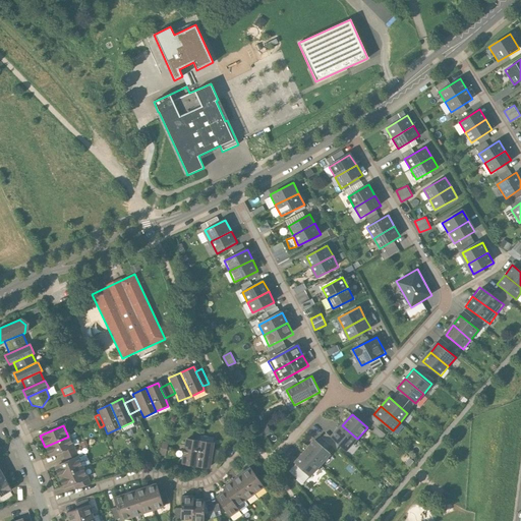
[(342,425),(332,437),(347,451),(357,439),(342,425)]
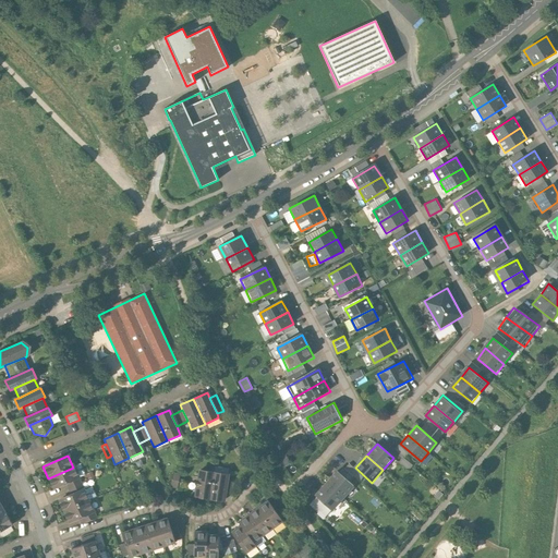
[(77,478),(73,468),(48,478),(53,489),(65,484),(77,478)]
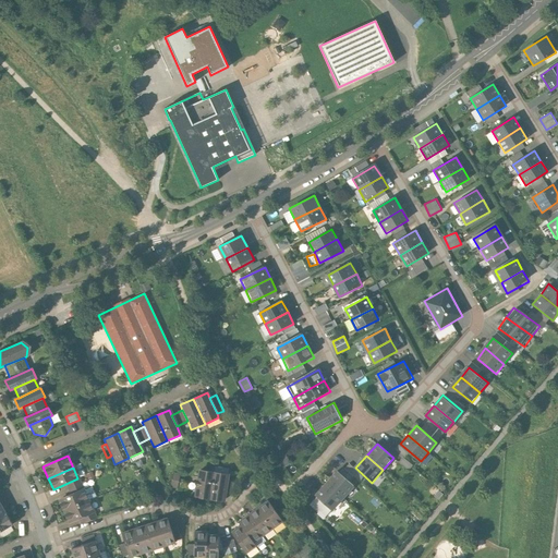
[(194,498),(208,500),(213,473),(198,471),(194,498)]
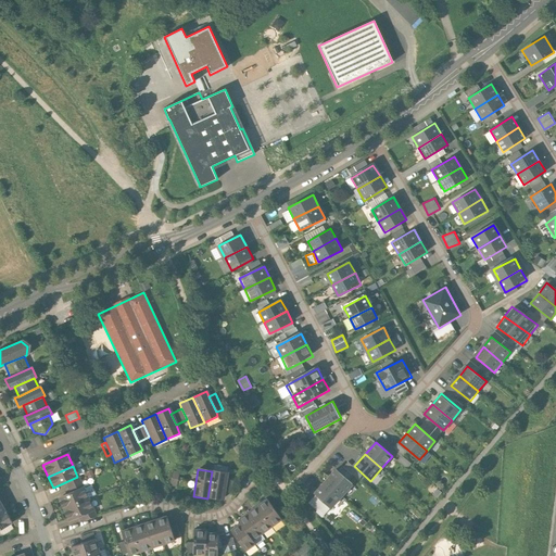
[(337,469),(327,481),(343,496),(353,484),(337,469)]
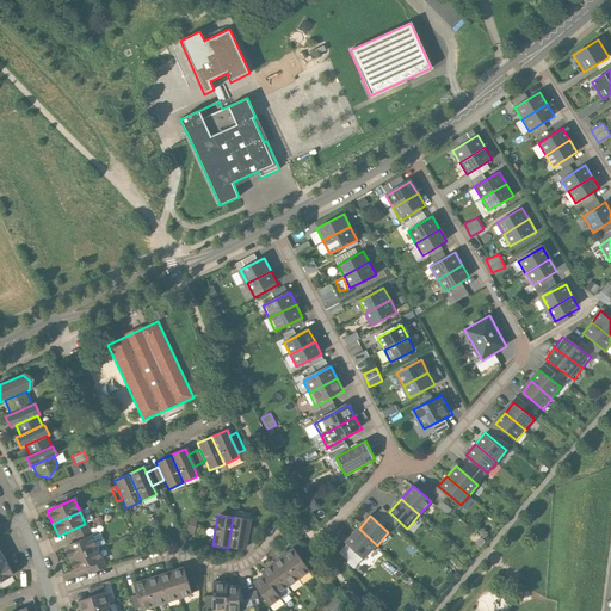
[(248,520),(233,518),(228,548),(244,550),(245,542),(247,528),(248,520)]
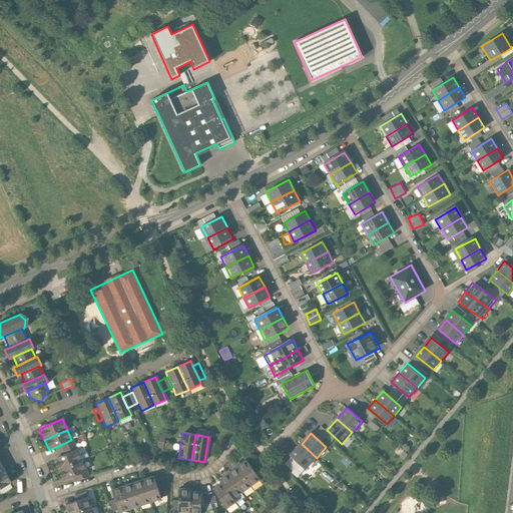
[(76,450),(71,440),(60,445),(65,455),(76,450)]
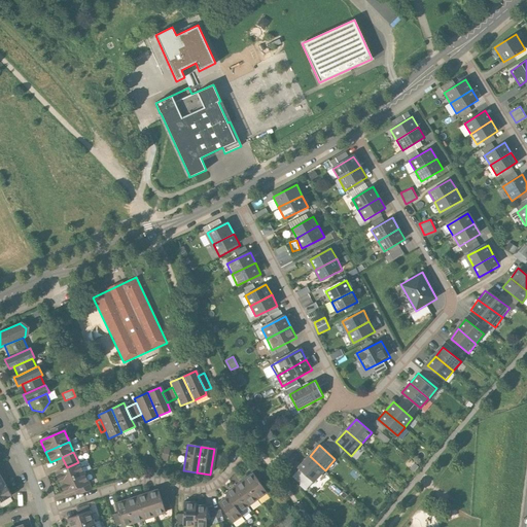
[(220,456),(213,455),(211,467),(218,468),(220,456)]
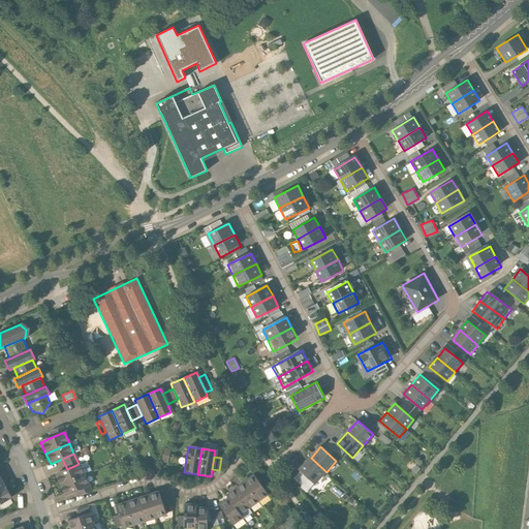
[(311,458),(300,469),(310,478),(301,488),(307,493),(327,472),(311,458)]
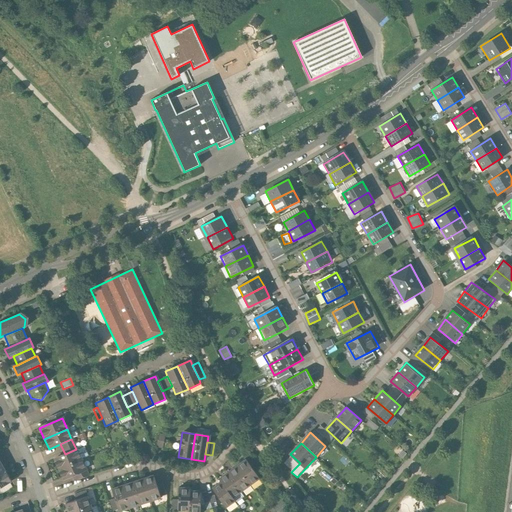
[(53,460),(58,470),(81,460),(76,449),(65,454),(53,460)]
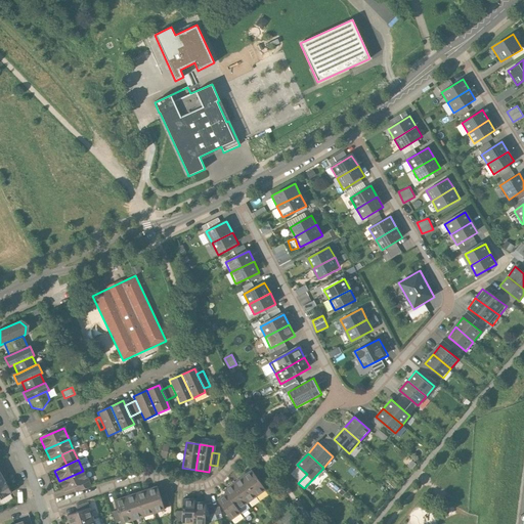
[(87,481),(83,471),(59,481),(64,492),(77,486),(87,481)]
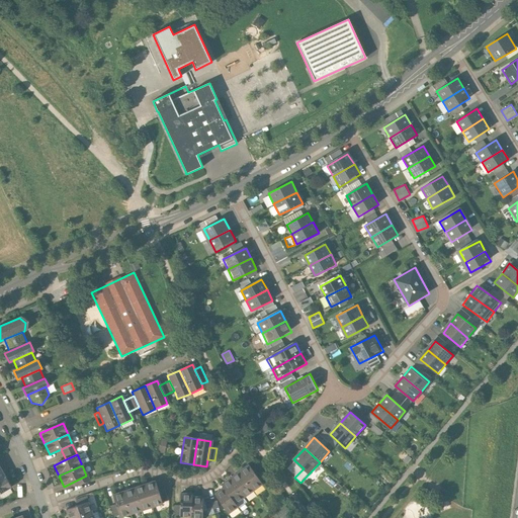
[(249,465),(240,471),(253,491),(262,484),(249,465)]
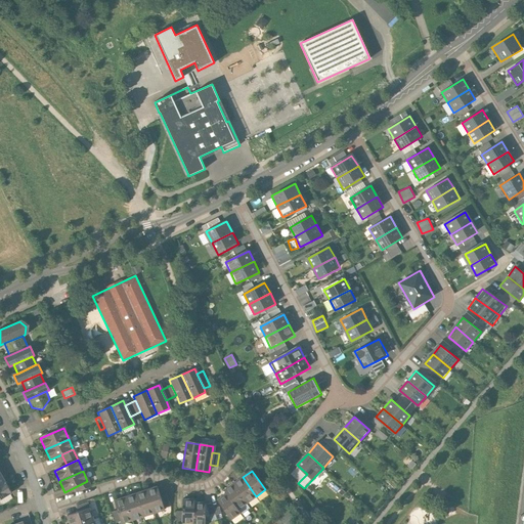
[(243,477),(233,484),(247,503),(256,496),(243,477)]
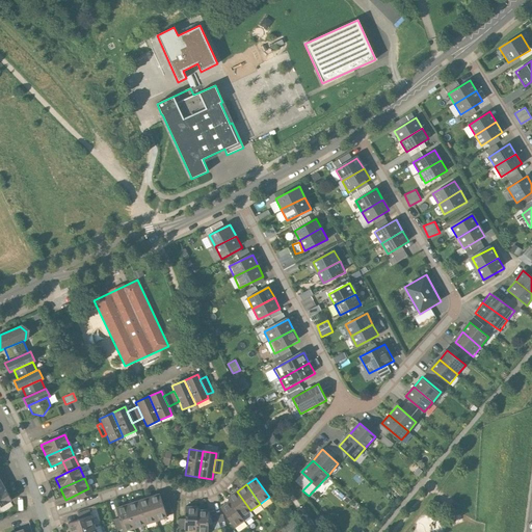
[(91,496),(88,488),(78,494),(80,499),(91,496)]
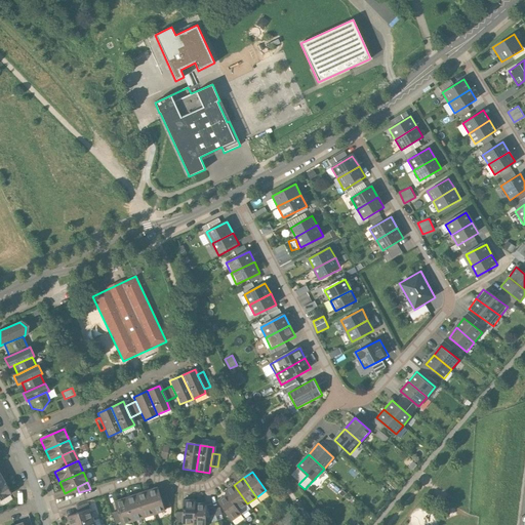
[(11,494),(5,484),(0,486),(0,499),(10,494),(11,494)]
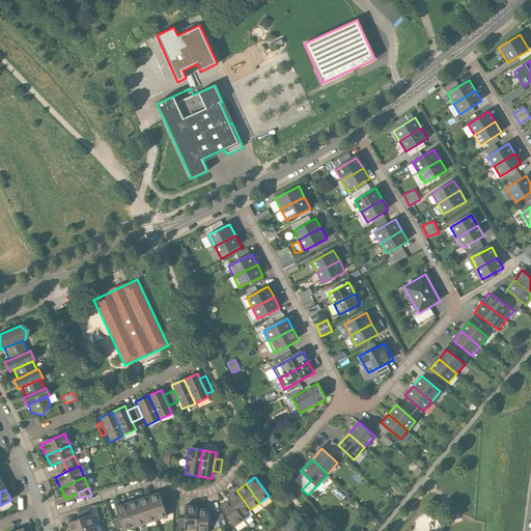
[(241,515),(250,509),(236,491),(227,497),(229,500),(241,515)]
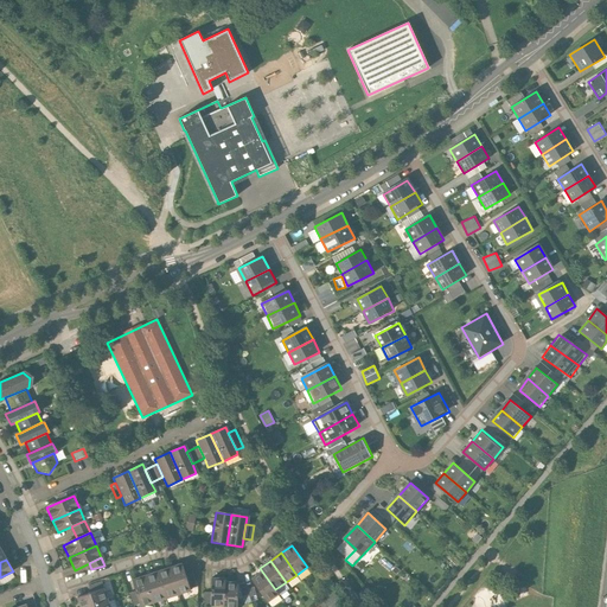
[(181,564),(170,569),(178,594),(191,590),(190,587),(185,575),(181,564)]
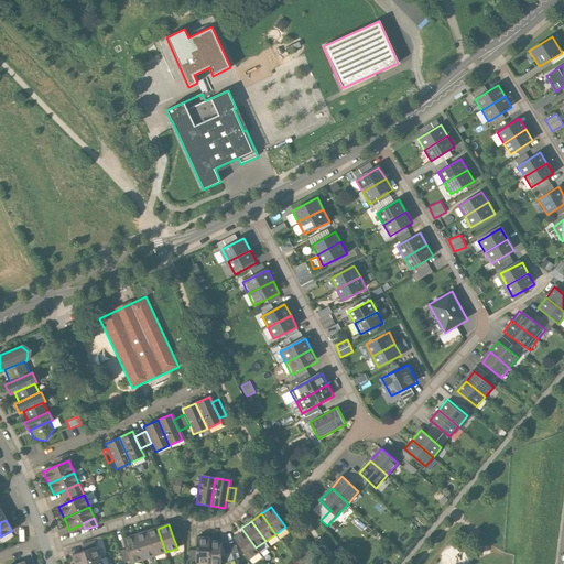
[(158,529),(147,532),(154,555),(165,552),(158,529)]
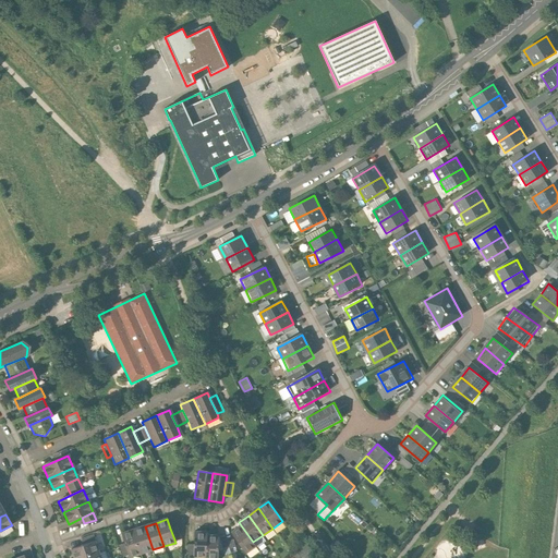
[(0,535),(1,537),(13,531),(11,525),(0,531),(0,535)]
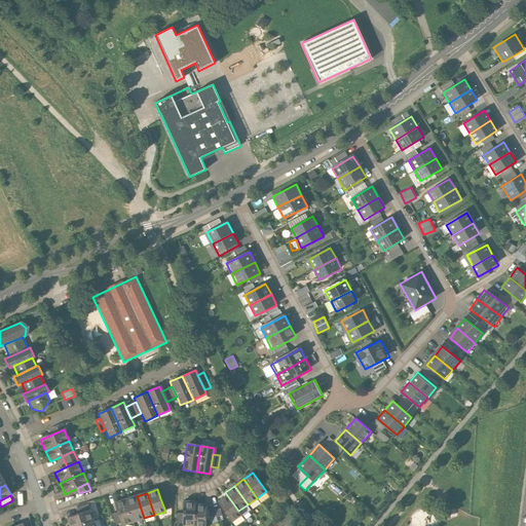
[(241,515),(238,511),(227,495),(218,502),(231,521),(241,515)]
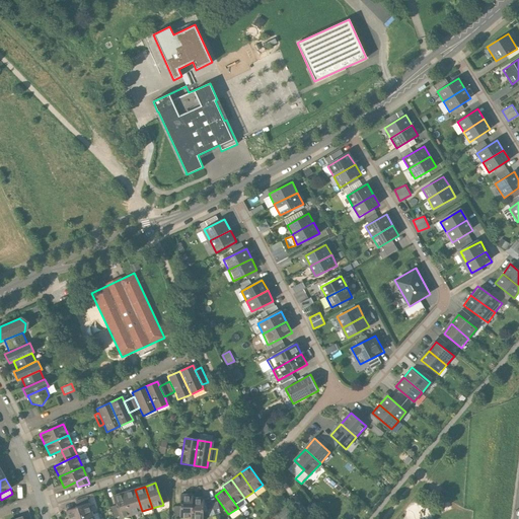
[(135,490),(125,493),(132,515),(142,511),(135,490)]
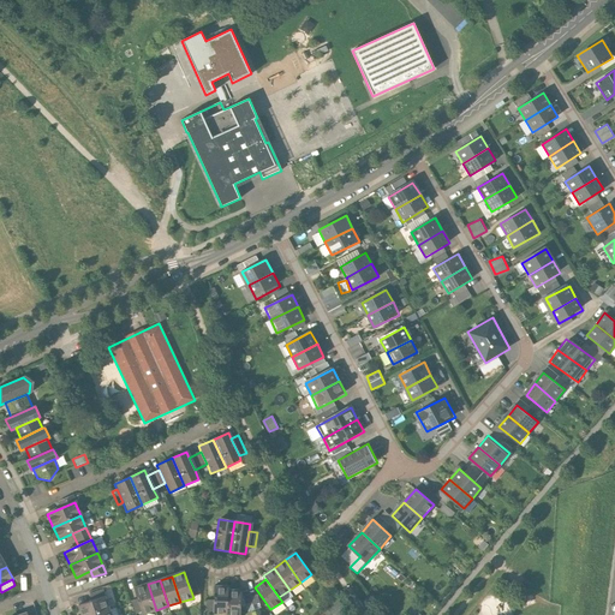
[(195,580),(187,583),(192,595),(199,592),(195,580)]
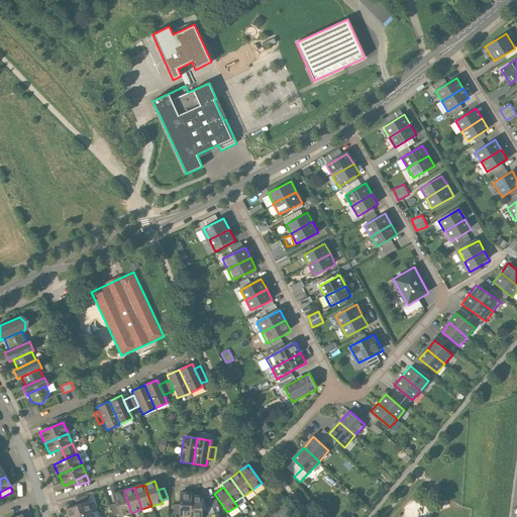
[(120,516),(131,513),(124,491),(113,495),(116,504),(120,514),(120,516)]
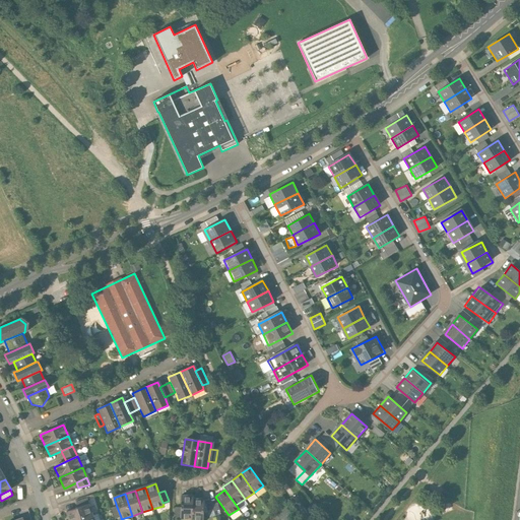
[(181,519),(192,519),(192,499),(192,497),(181,496),(181,508),(181,519)]
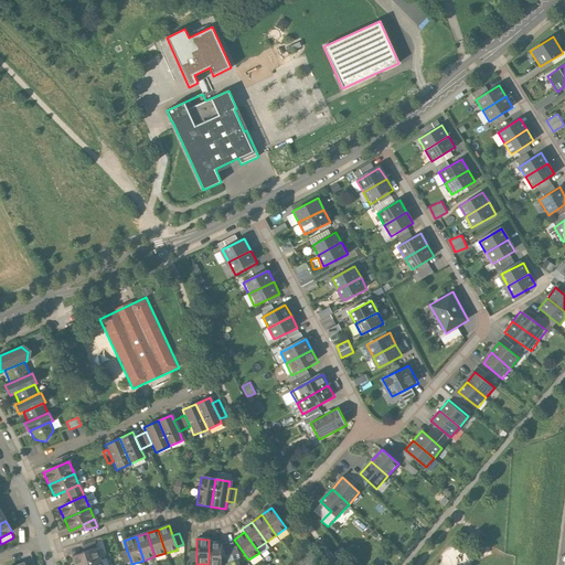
[(83,546),(84,552),(96,548),(95,542),(83,546)]
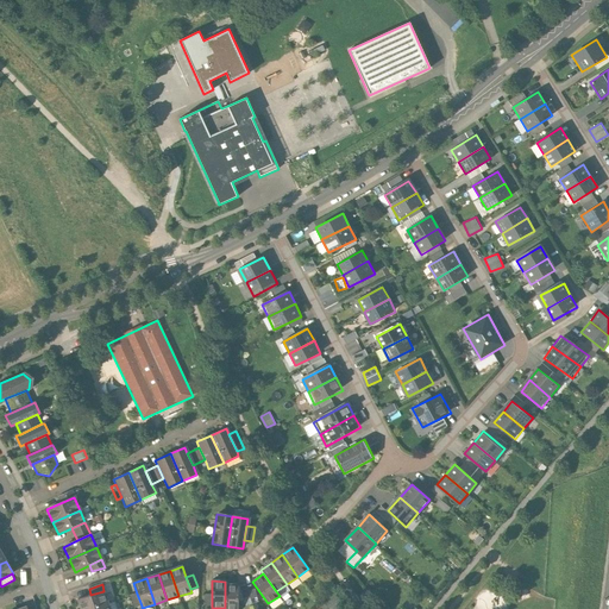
[(237,608),(238,584),(225,584),(225,608),(237,608)]
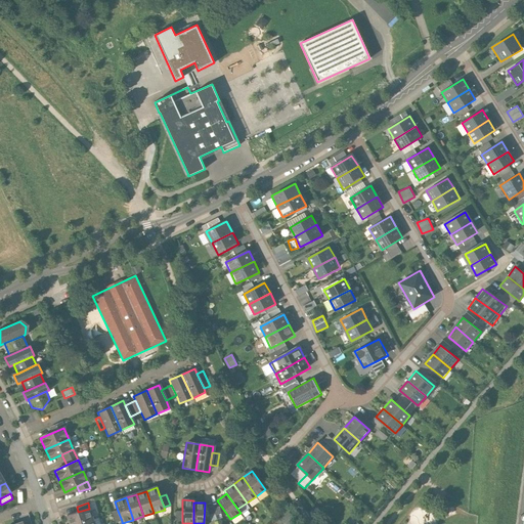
[(209,516),(215,515),(213,509),(212,504),(206,505),(209,516)]
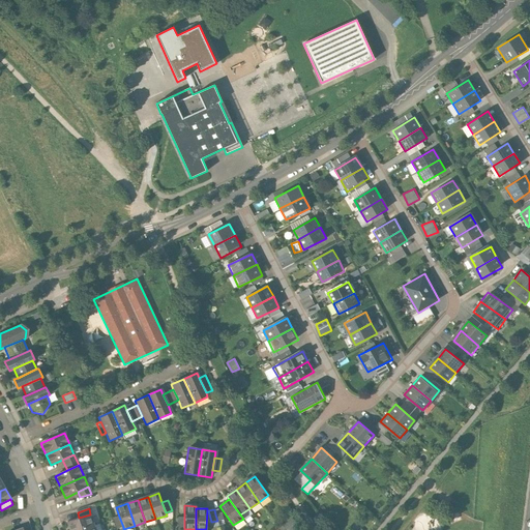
[(222,512),(215,514),(217,521),(219,526),(226,525),(222,512)]
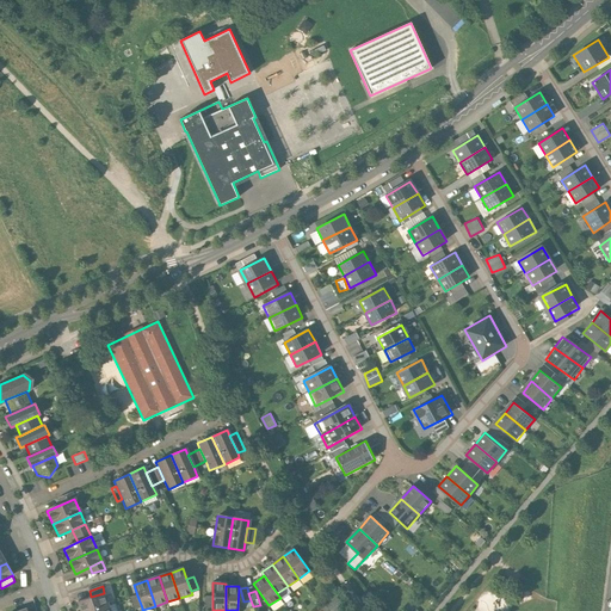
[(78,602),(80,610),(91,610),(109,605),(104,593),(91,597),(78,602)]
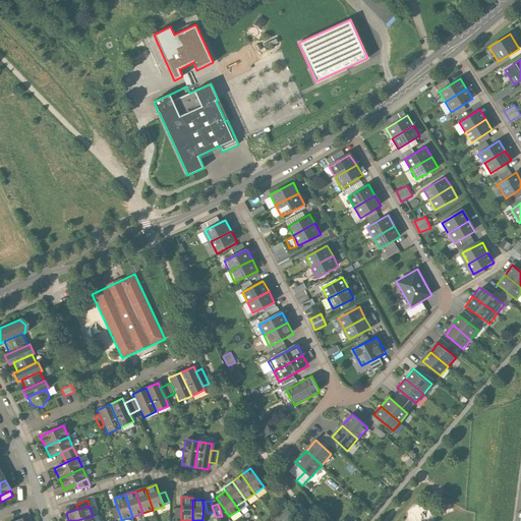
[(111,510),(115,520),(121,518),(117,508),(111,510)]
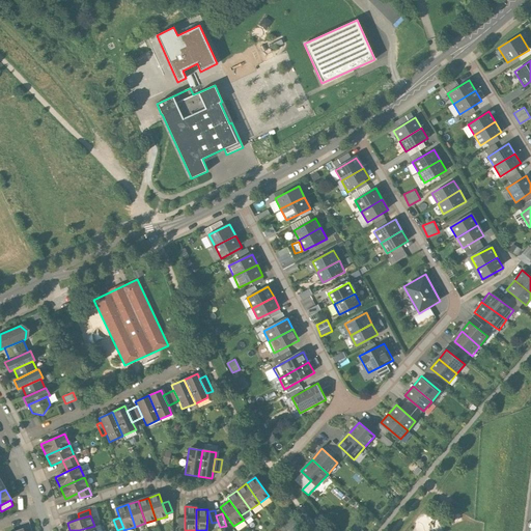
[(282,527),(285,530),(295,530),(299,528),(291,520),(282,527)]
